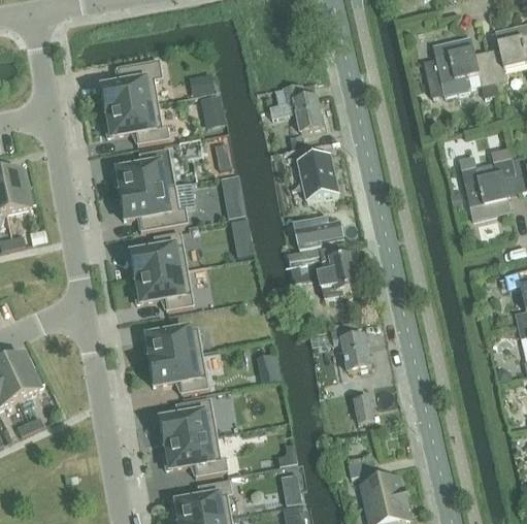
[(498,48),(487,52),(494,84),(494,83),(506,80),(504,70),(526,64),(526,25),(495,33),(498,48)]
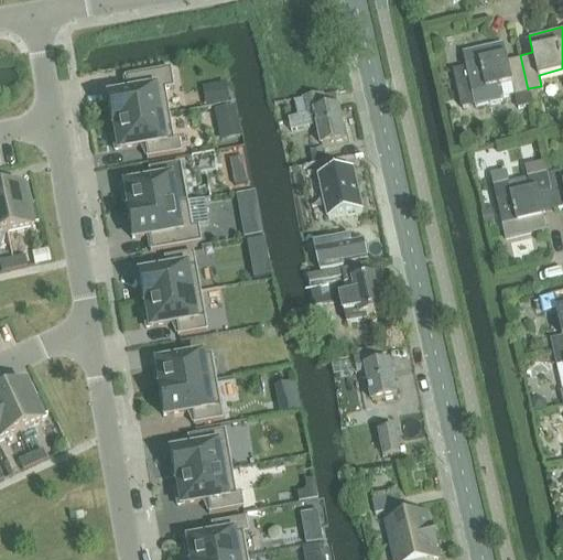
[(528,89),(520,55),(507,57),(504,41),(462,51),(465,65),(472,89),(474,101),(500,96),(504,92),(501,83),(512,81),(518,105),(531,101),(528,88),(528,89)]
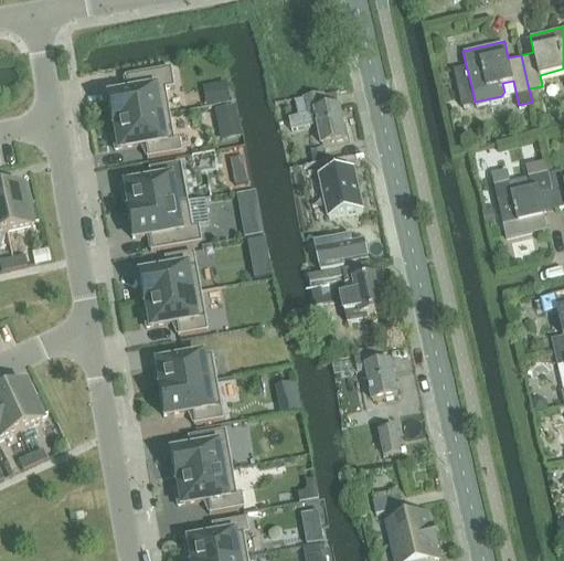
[(466,65),(453,67),(461,105),(475,102),(472,90),(466,65)]
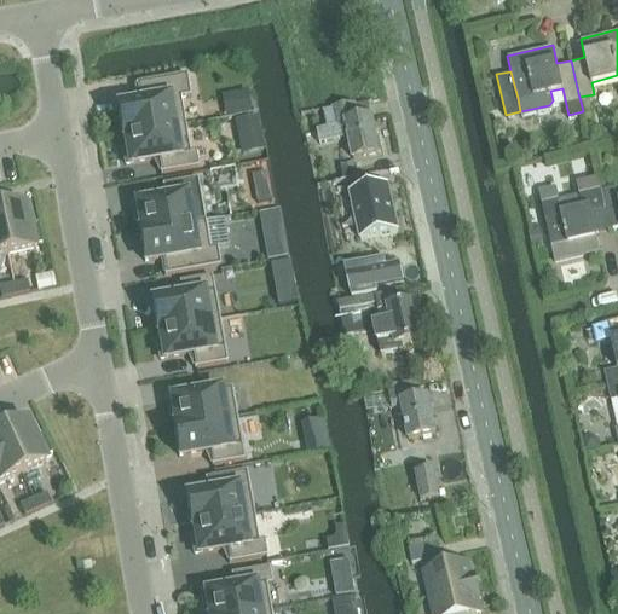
[(139,100),(116,104),(121,133),(184,121),(179,94),(189,93),(185,73),(134,81),(134,82),(136,82),(139,100)]
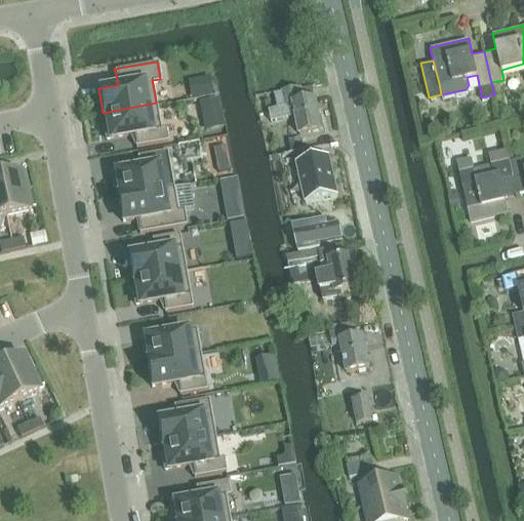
[(209,73),(194,76),(198,93),(212,90),(209,73)]
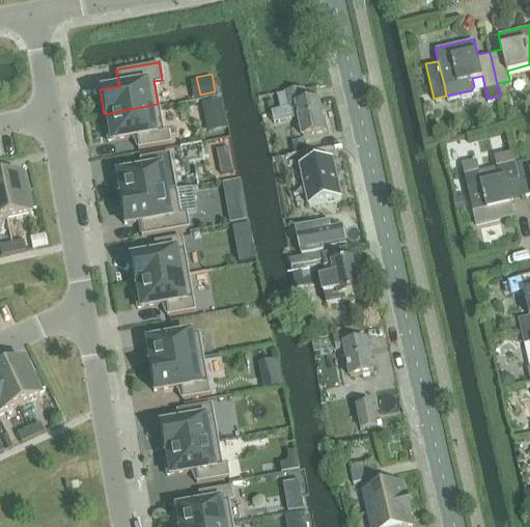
[(307,102),(304,89),(304,88),(285,91),(288,106),(297,105),(302,135),(326,130),(319,99),(307,102)]
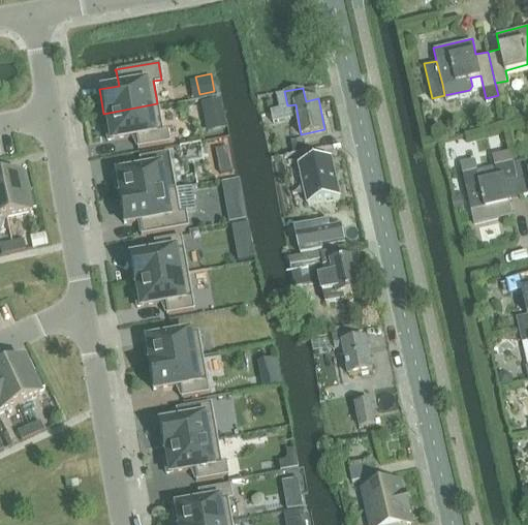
[(284,91),(276,93),(279,107),(287,105),(284,91)]
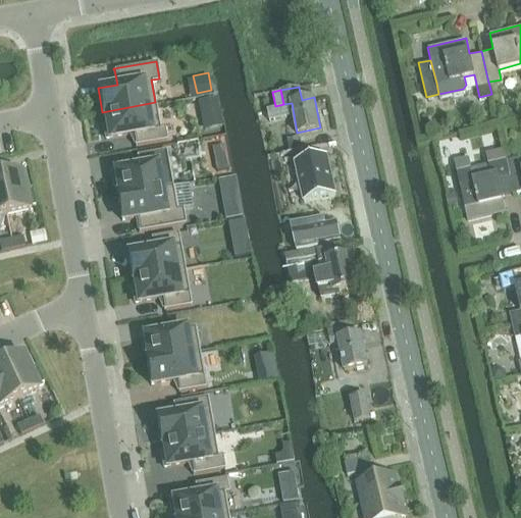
[(215,95),(203,97),(205,107),(217,105),(215,95)]
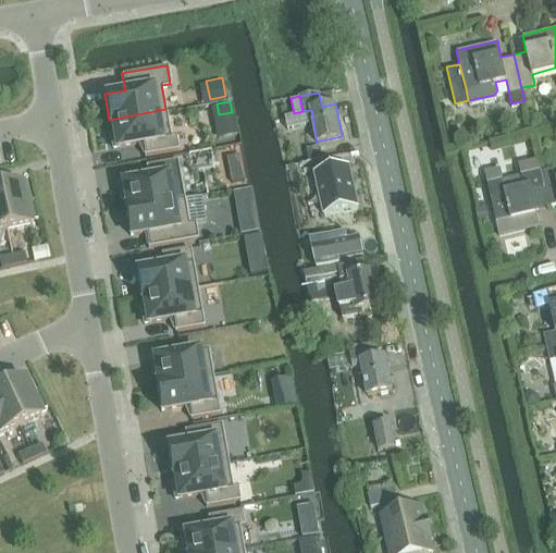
[(170,134),(165,109),(109,120),(112,120),(113,130),(110,130),(112,145),(141,140),(144,151),(143,151),(143,154),(177,147),(174,133),(170,134)]
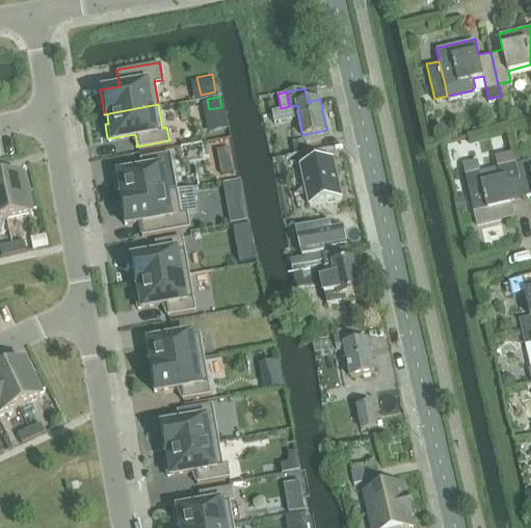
[(306,137),(293,140),(295,152),(308,149),(306,137)]
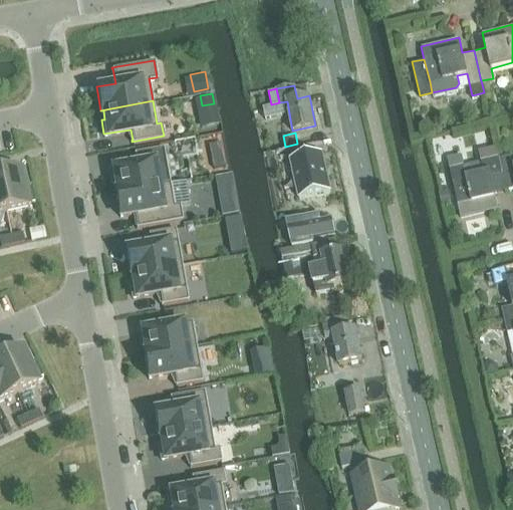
[(505,187),(498,156),(496,145),(477,149),(480,160),(463,164),(461,153),(447,156),(460,214),(497,205),(494,190),(505,187)]
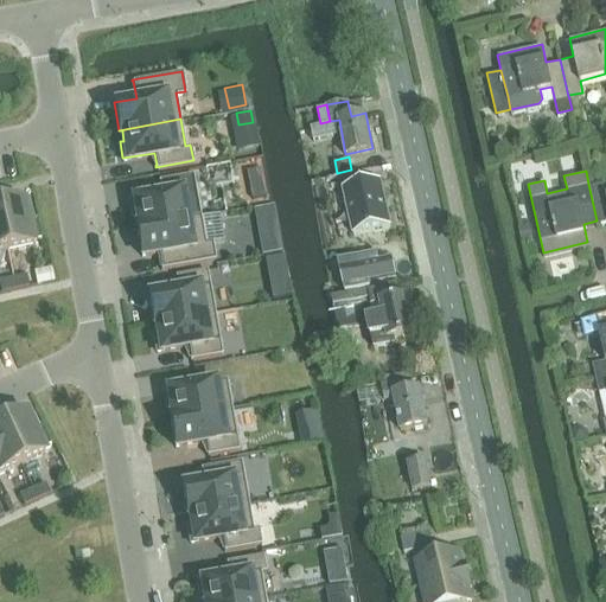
[(340,178),(343,187),(361,183),(359,174),(340,178)]
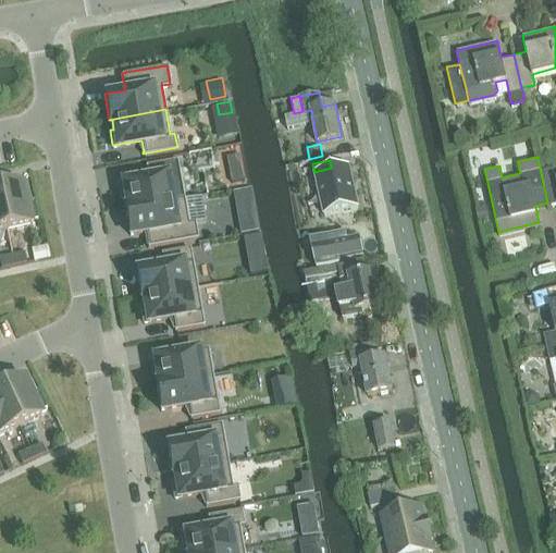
[(242,163),(229,167),(231,180),(245,177),(242,163)]
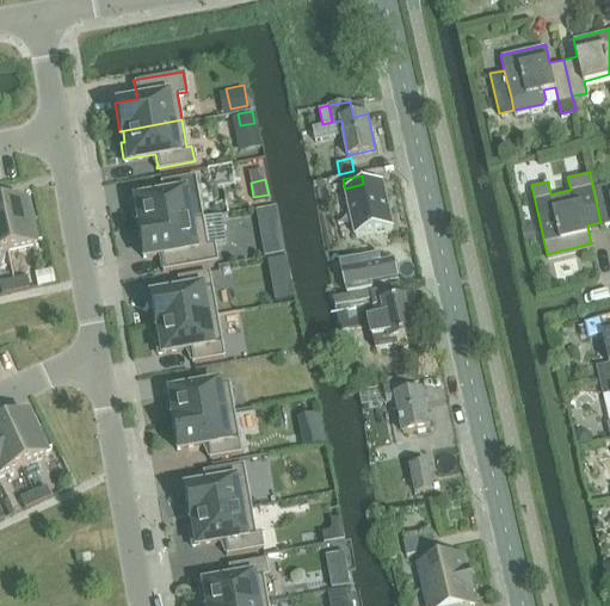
[(345,189),(356,235),(393,227),(382,180),(363,184),(345,189)]
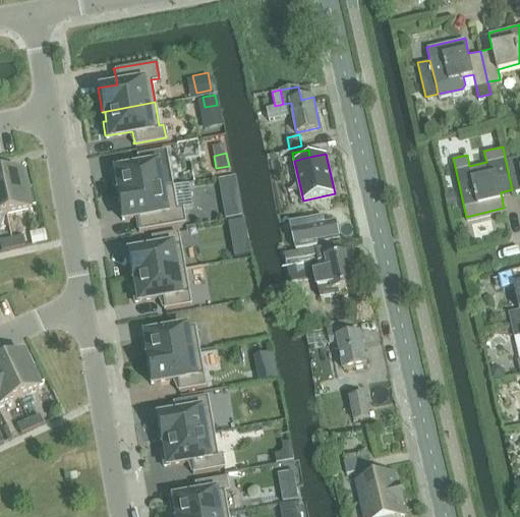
[(505,158),(512,189),(519,187),(519,166),(517,155),(505,158)]
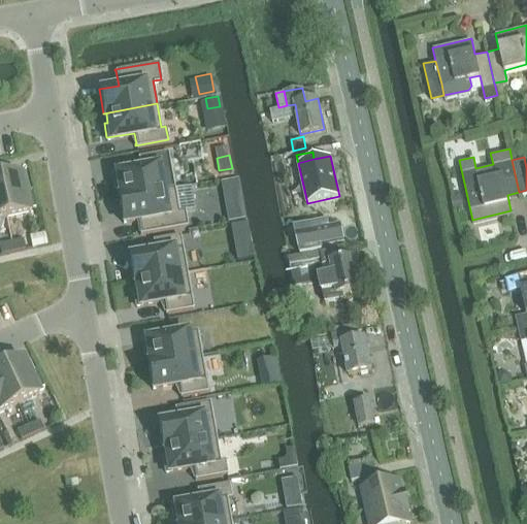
[(161,189),(161,188),(157,164),(112,172),(114,187),(119,186),(120,195),(118,195),(118,196),(161,189)]
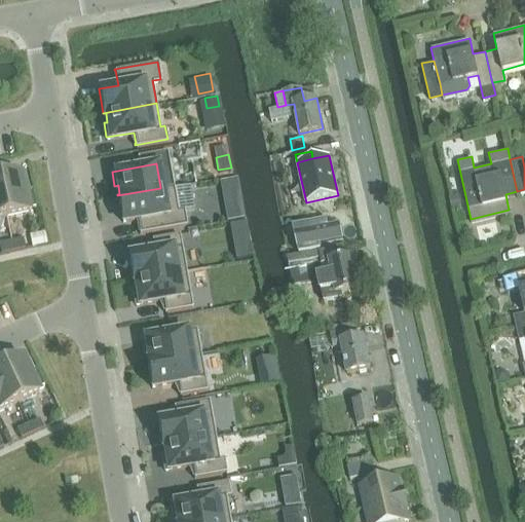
[(21,174),(0,178),(0,190),(5,216),(28,211),(28,207),(35,206),(31,187),(24,189),(21,174)]
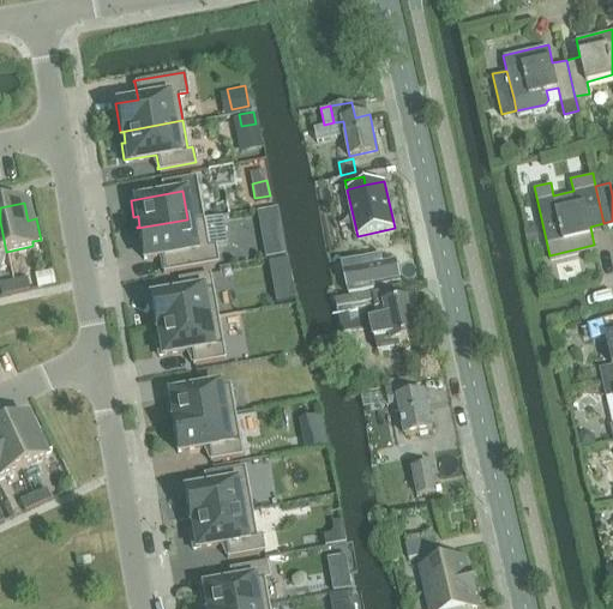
[(258,210),(265,253),(282,249),(275,206),(258,210)]
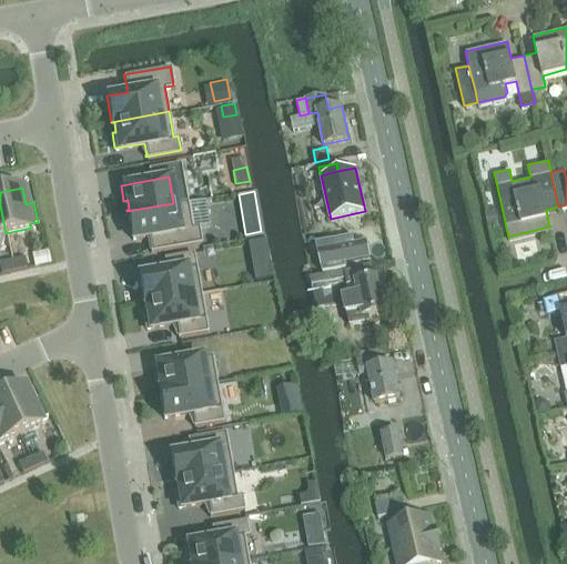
[(173,203),(127,211),(131,238),(148,234),(151,248),(150,249),(150,250),(201,241),(198,224),(209,222),(204,198),(186,201),(186,200),(173,202),(173,203)]
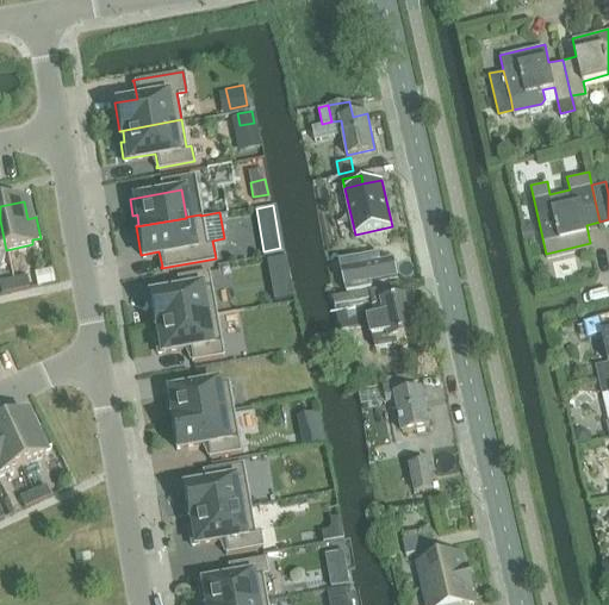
[(345,232),(345,214),(325,216),(325,232),(345,232)]
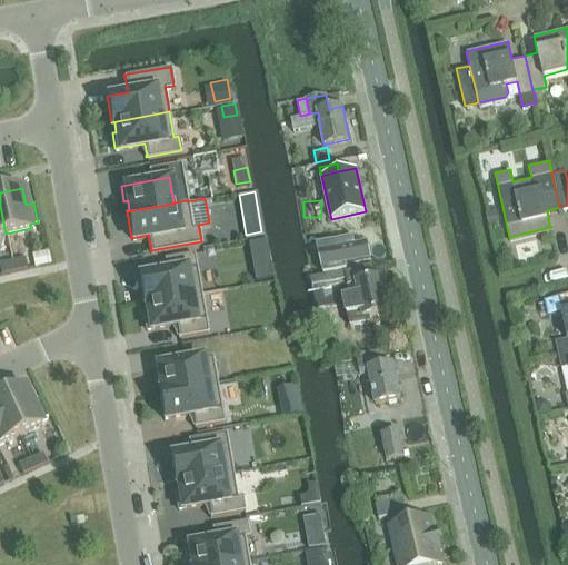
[(495,208),(485,210),(488,224),(498,221),(495,208)]
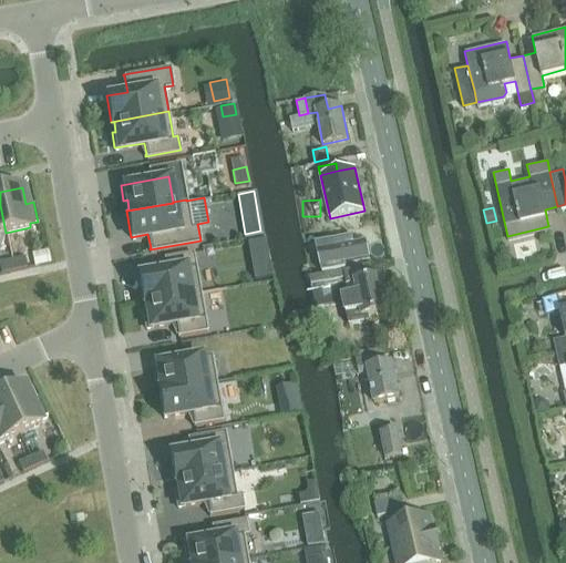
[(317,249),(321,269),(345,264),(343,259),(369,253),(366,238),(352,241),(317,249)]
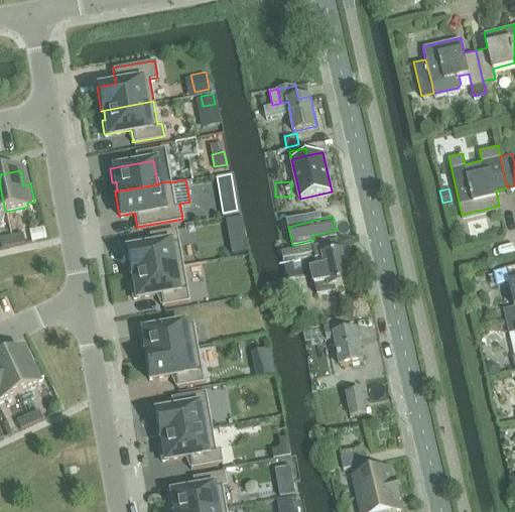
[(43,226),(28,229),(30,240),(46,236),(43,226)]
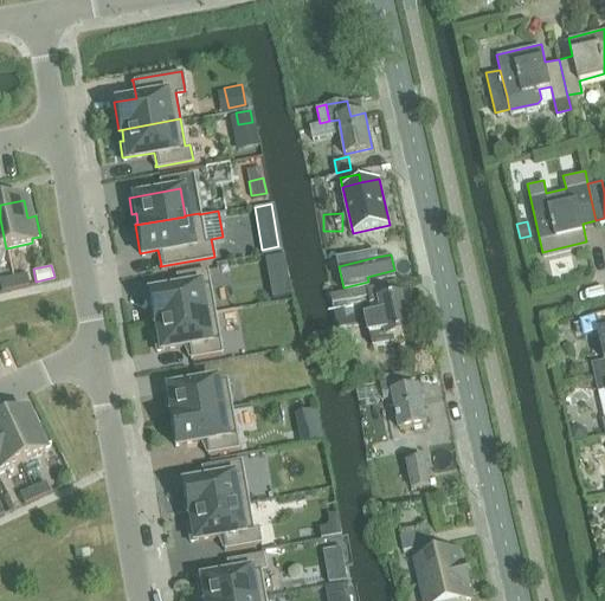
[(153,321),(213,310),(206,267),(174,273),(175,275),(178,286),(147,292),(153,321)]
